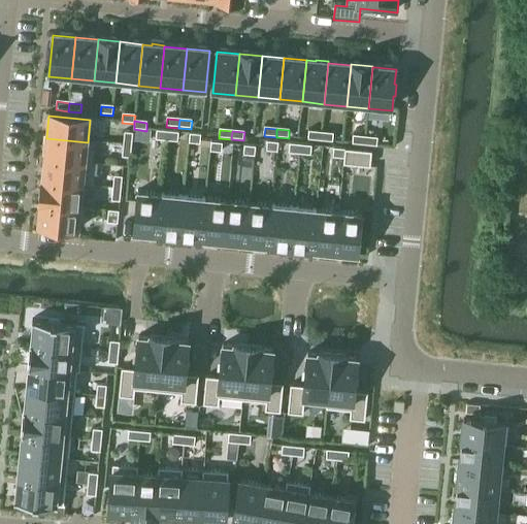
[(135,132),(134,142),(150,143),(151,133),(135,132)]
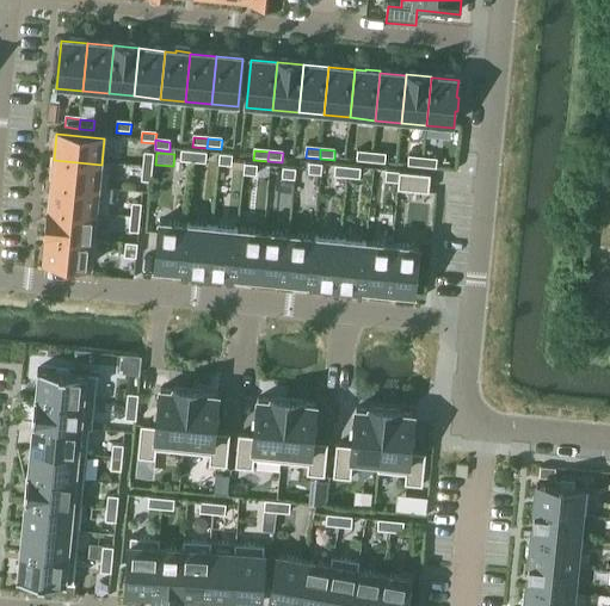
[(193,165),(193,154),(182,153),(180,164),(193,165)]
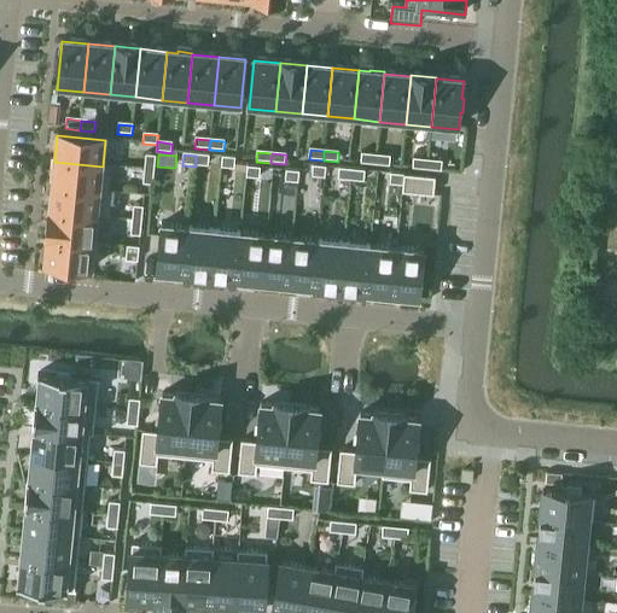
[(376,165),(376,156),(361,155),(361,164),(376,165)]
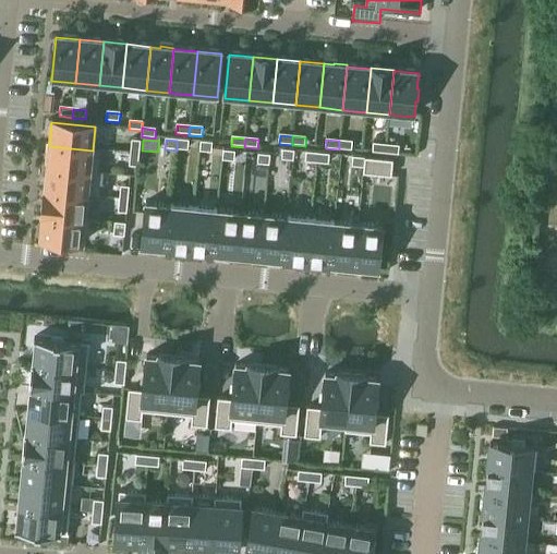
[(177,151),(188,152),(189,142),(177,141),(177,151)]
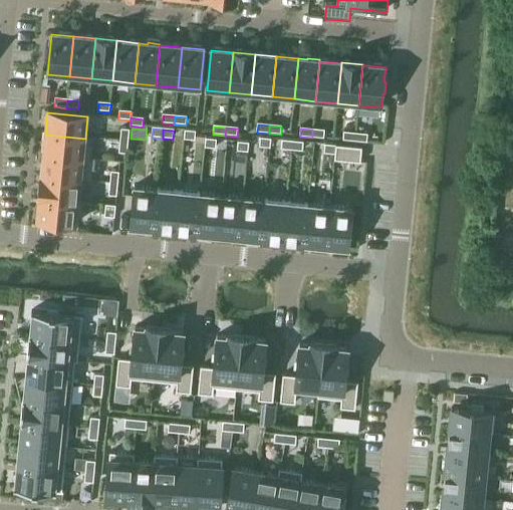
[(324,140),(324,132),(312,130),(312,138),(324,140)]
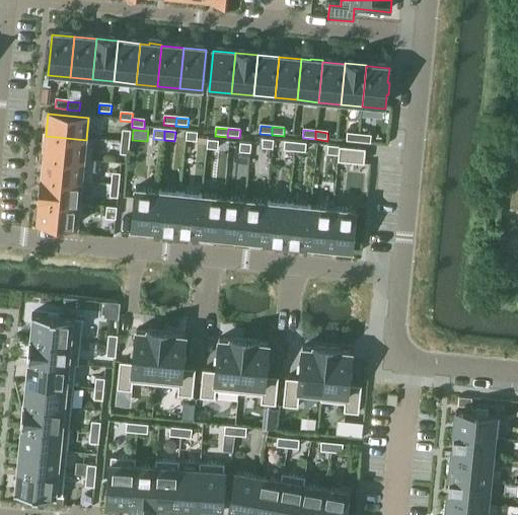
[(131,133),(123,132),(122,144),(130,144),(131,133)]
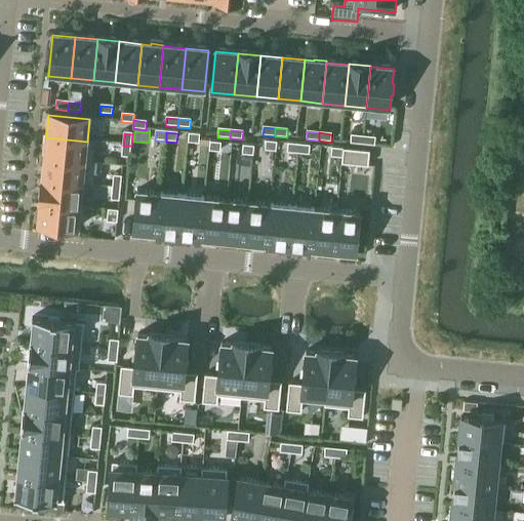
[(199,142),(200,135),(189,134),(188,144),(199,145),(199,142)]
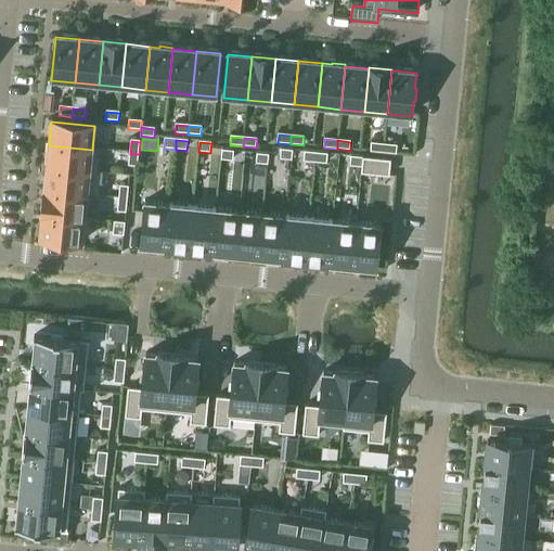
[(384,145),(371,144),(371,153),(384,154),(384,145)]
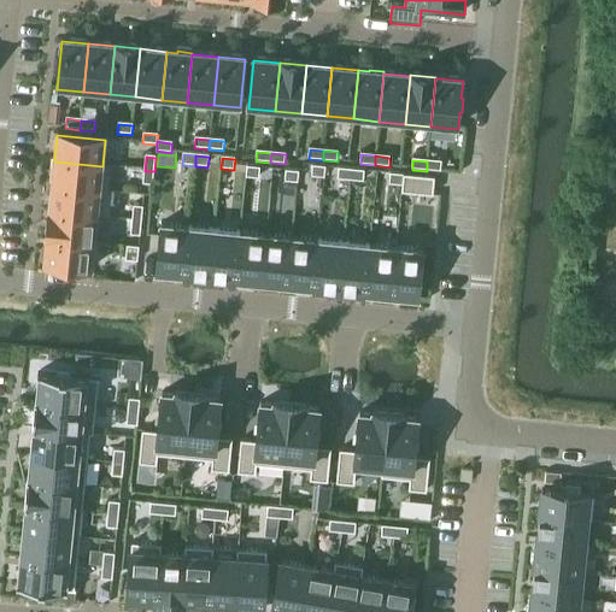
[(54,162),(53,162),(52,176),(53,177),(52,188),(115,194),(115,193),(110,192),(112,168),(103,166),(54,162)]
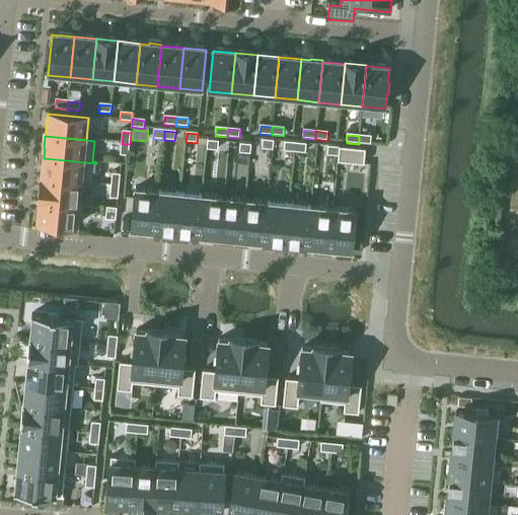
[(371,137),(359,136),(359,144),(371,145),(371,137)]
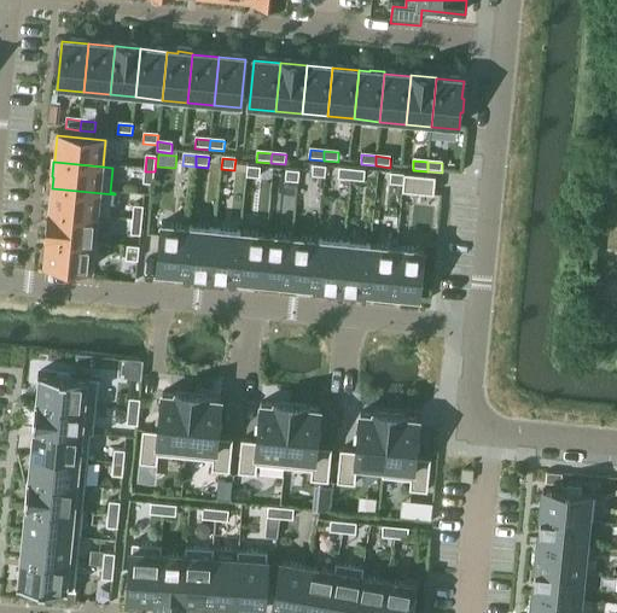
[(261,169),(248,168),(246,179),(260,180),(261,169)]
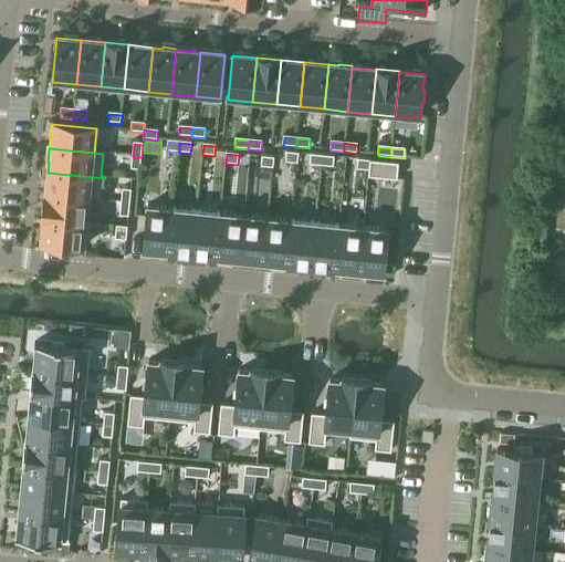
[(299,155),(286,154),(285,163),(297,164),(299,155)]
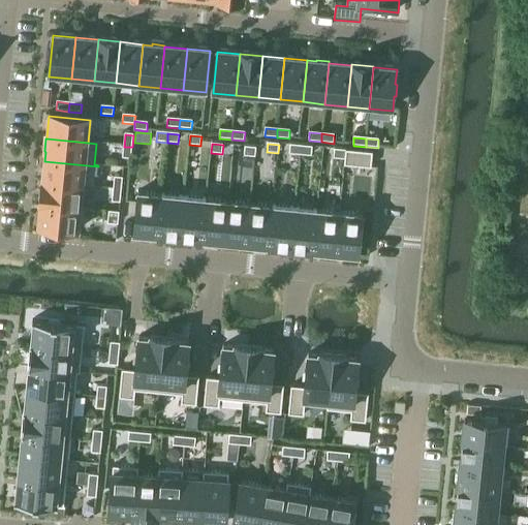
[(289,154),(300,156),(301,147),(290,146),(289,154)]
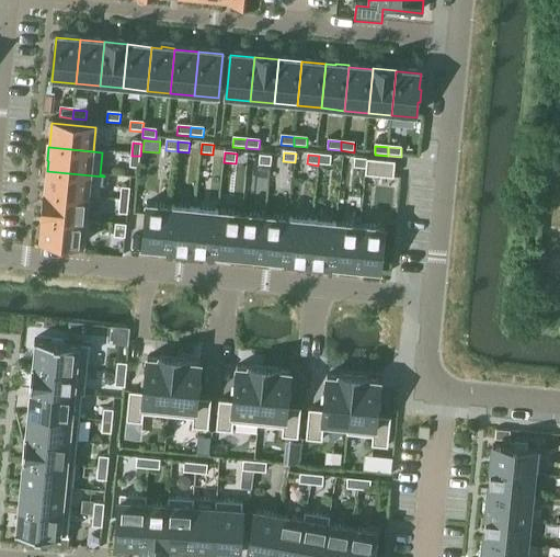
[(140,156),(132,156),(129,169),(138,169),(140,156)]
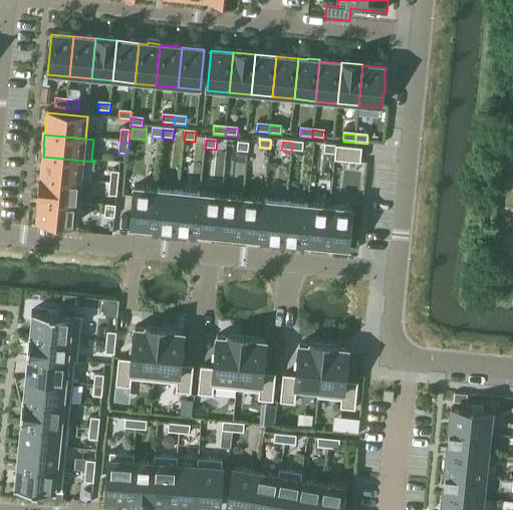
[(238,143),(237,152),(248,153),(249,145),(238,143)]
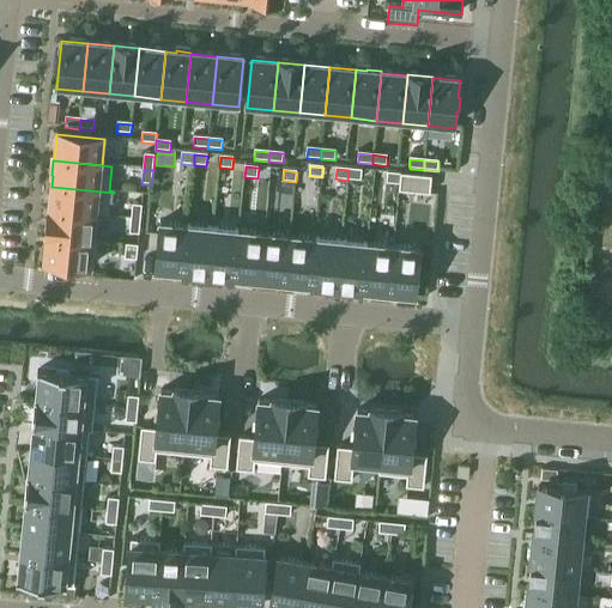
[(362,171),(349,170),(347,181),(361,182),(362,171)]
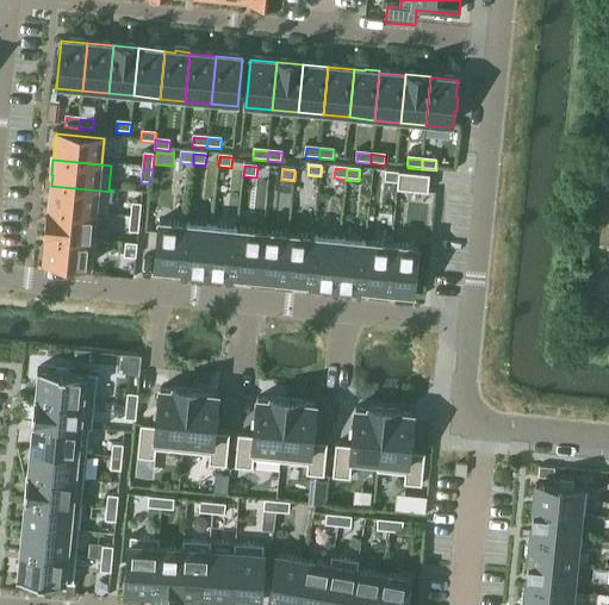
[(386,173),(385,184),(397,185),(398,174),(386,173)]
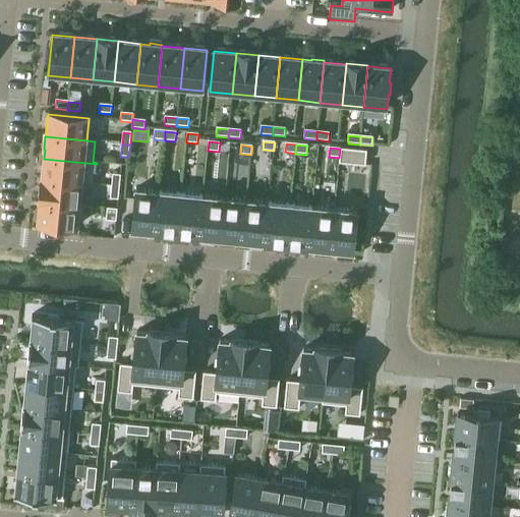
[(366,152),(340,149),(339,158),(339,164),(365,166),(366,152)]
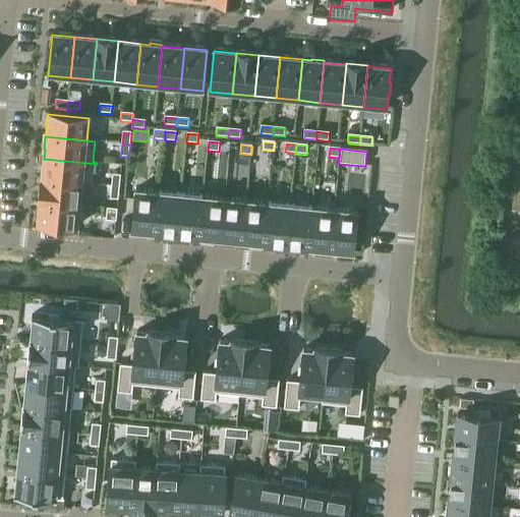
[(97,164),(44,159),(42,180),(94,185),(97,164)]
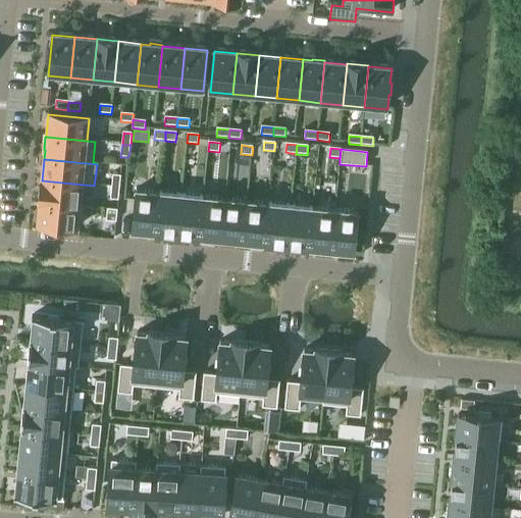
[(119,189),(121,176),(113,175),(111,188),(119,189)]
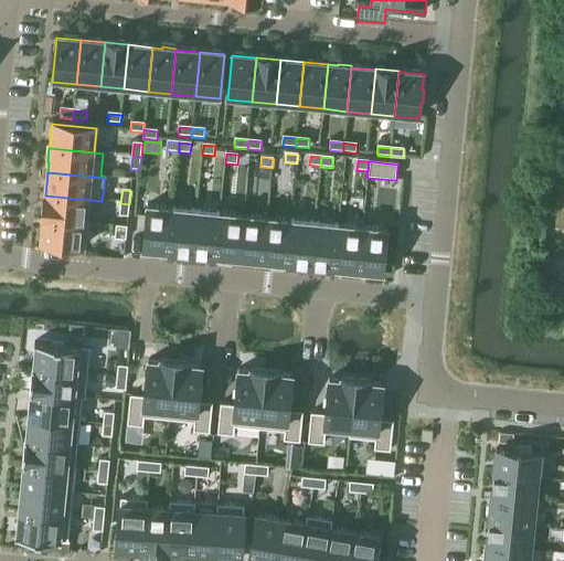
[(44,196),(42,219),(43,219),(86,223),(88,201),(102,202),(102,201),(45,196),(44,196)]
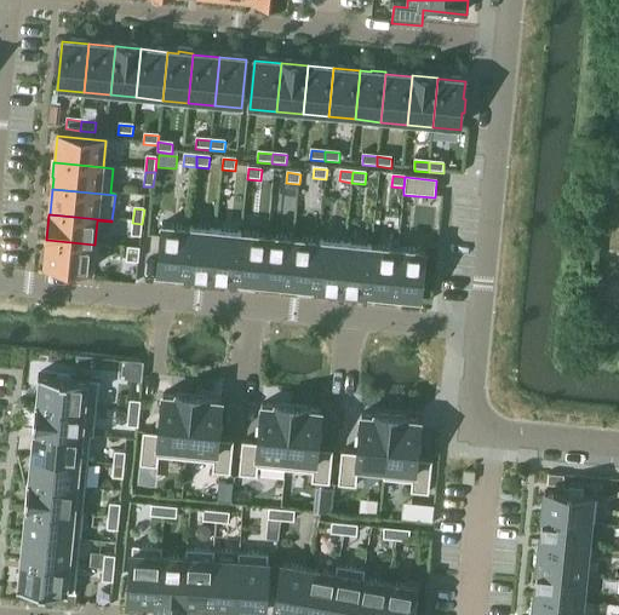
[(142,224),(132,223),(131,237),(141,239),(142,224)]
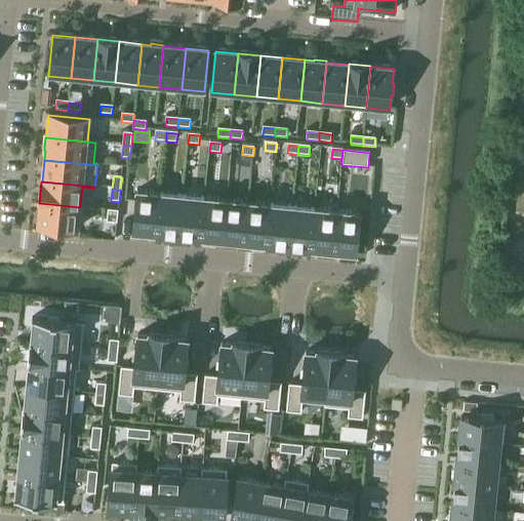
[(155,236),(155,237),(156,237),(160,195),(137,193),(135,210),(133,233),(155,236)]
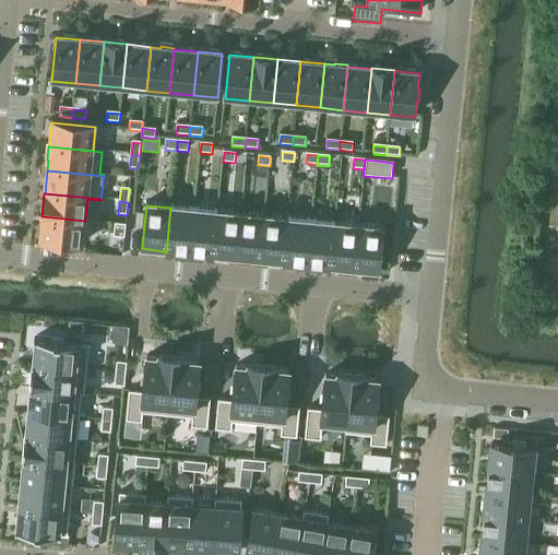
[(170,208),(166,252),(190,255),(194,210),(170,208)]
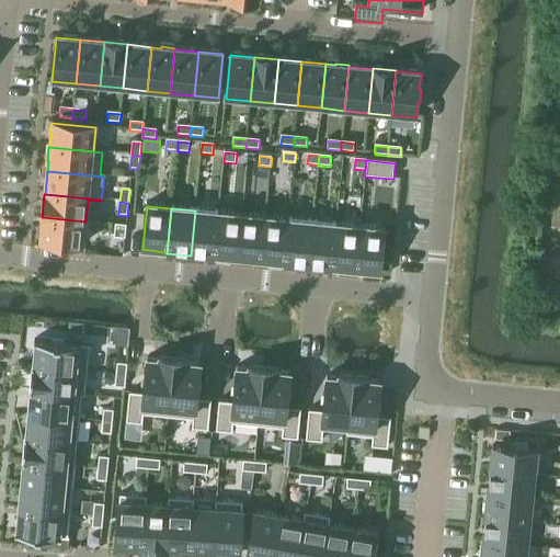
[(195,211),(191,256),(214,258),(218,213),(195,211)]
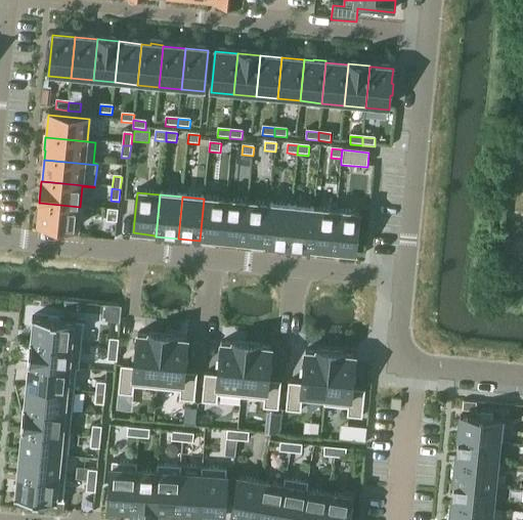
[(204,199),(200,241),(201,241),(201,240),(222,242),(226,201),(204,199)]
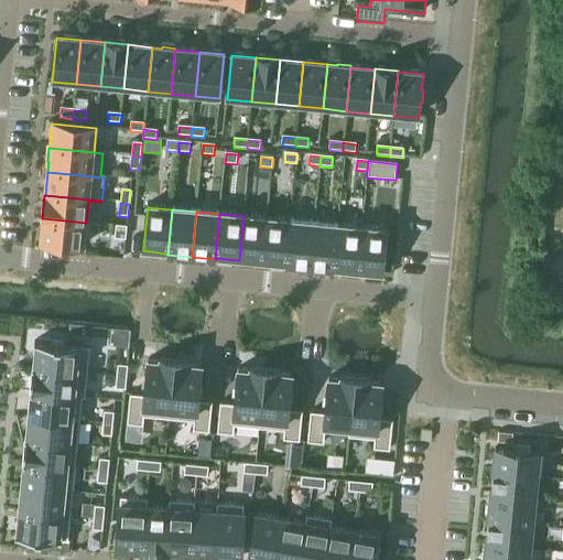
[(262,262),(267,219),(244,216),(239,260),(262,262)]
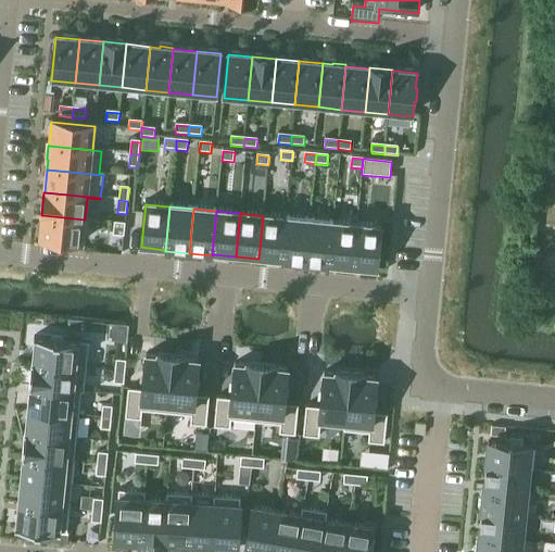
[(41,218),(41,227),(40,240),(82,245),(83,245),(85,220),(42,215),(41,218)]
